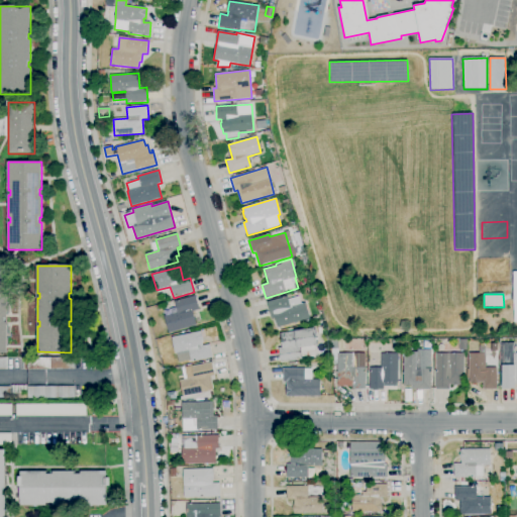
[(169,333),(164,317),(177,313),(174,302),(195,296),(199,309),(192,311),(196,325),(169,333)]
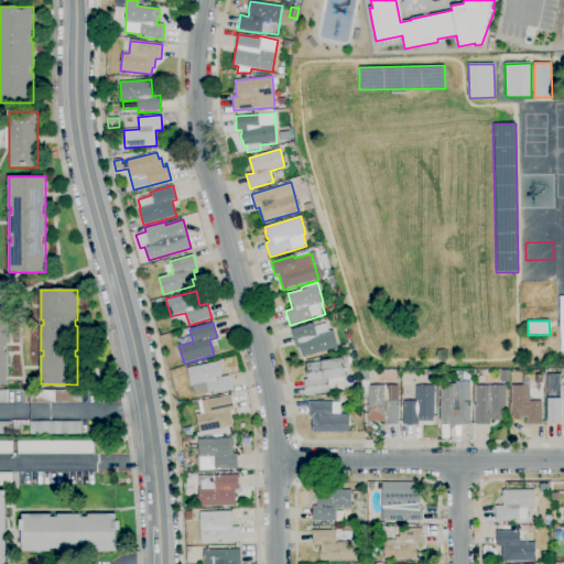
[(305,361),(304,358),(302,358),(299,348),(296,348),(291,329),(313,323),(314,326),(326,323),(328,332),(333,331),(338,347),(310,356),(311,359),(305,361)]
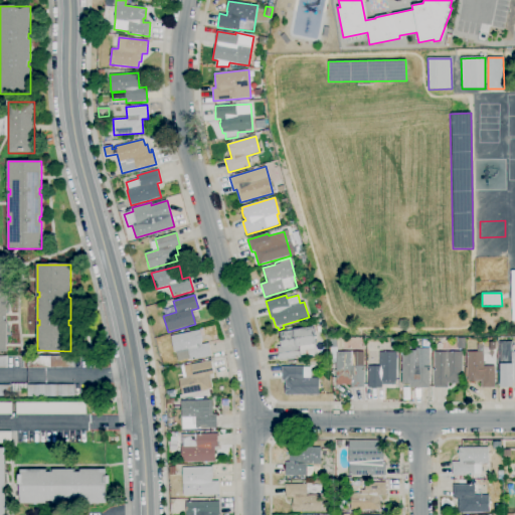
[(280,361),(278,347),(281,346),(279,332),(294,330),(314,327),(317,344),(314,344),(315,350),(306,351),(306,355),(301,356),(301,357),(280,361)]
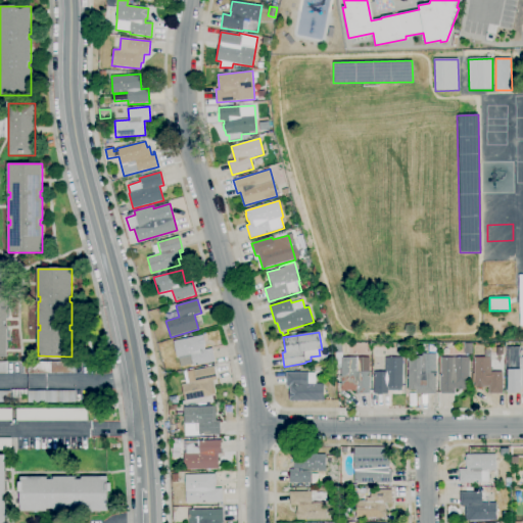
[(193,367),(192,363),(180,365),(179,358),(177,359),(173,341),(203,335),(205,349),(212,348),(215,362),(193,367)]
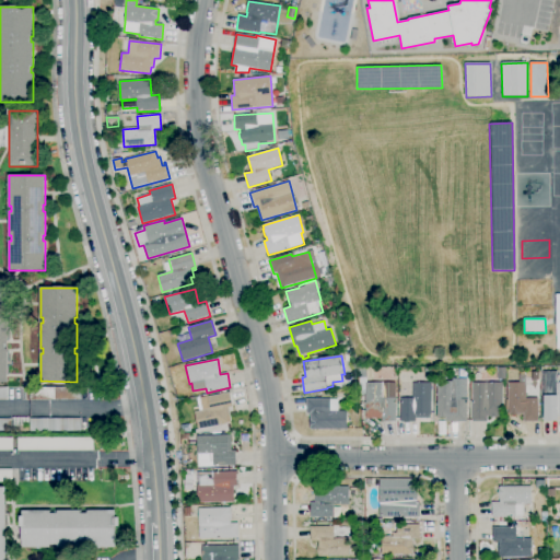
[(396,421),(381,422),(381,418),(365,419),(365,406),(364,406),(364,403),(365,403),(365,394),(360,394),(360,378),(358,378),(358,366),(366,366),(366,368),(373,368),(373,377),(366,377),(366,383),(383,383),(395,383),(396,398),(395,398),(396,421)]
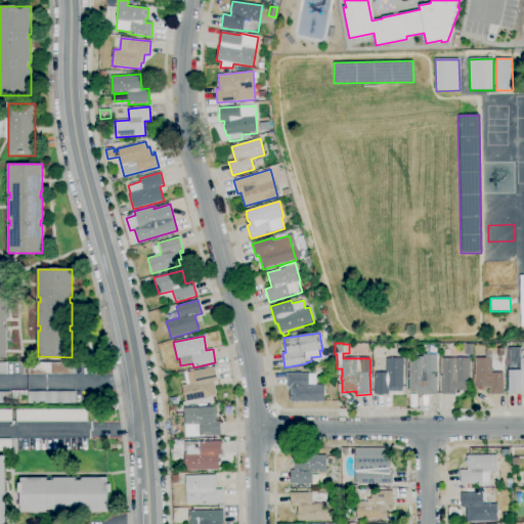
[(404,356),(396,355),(397,345),(404,345),(404,356)]
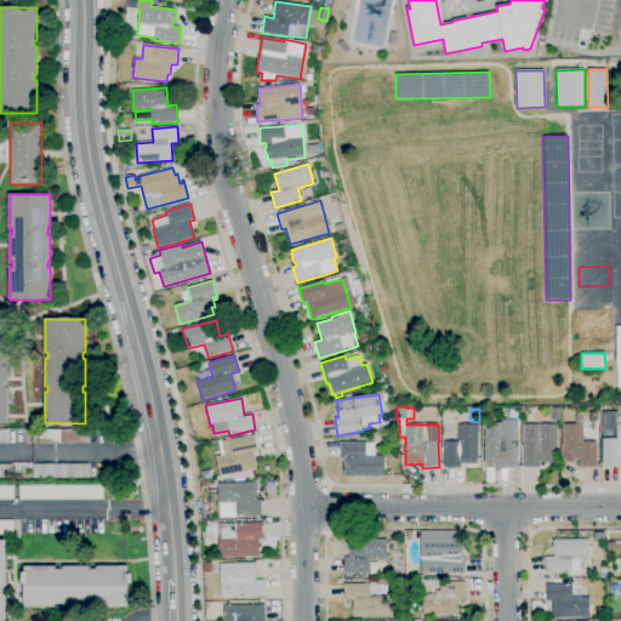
[(560,421),(551,421),(551,409),(560,409),(560,421)]
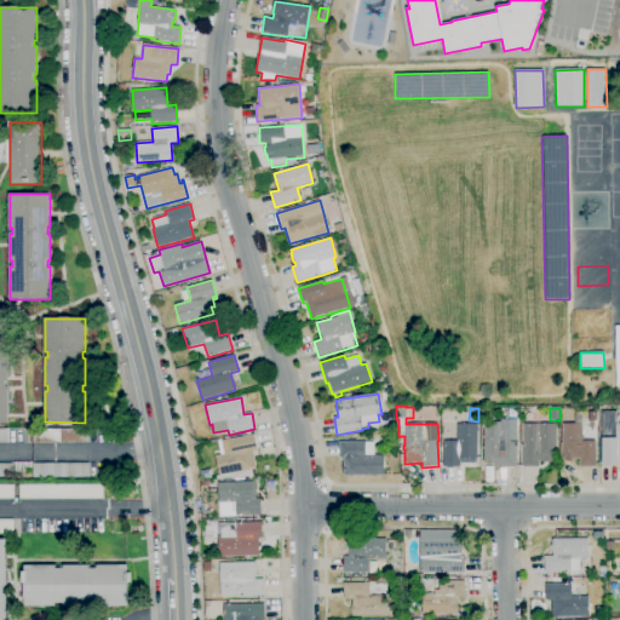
[(494,468),(494,463),(483,463),(483,443),(484,443),(483,423),(500,422),(500,420),(516,419),(517,468),(494,468)]
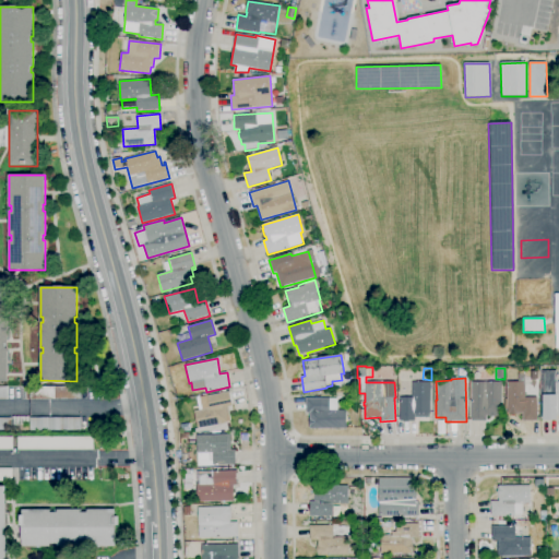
[(415,421),(400,421),(400,397),(412,397),(412,382),(430,382),(430,414),(429,414),(429,417),(415,418),(415,421)]
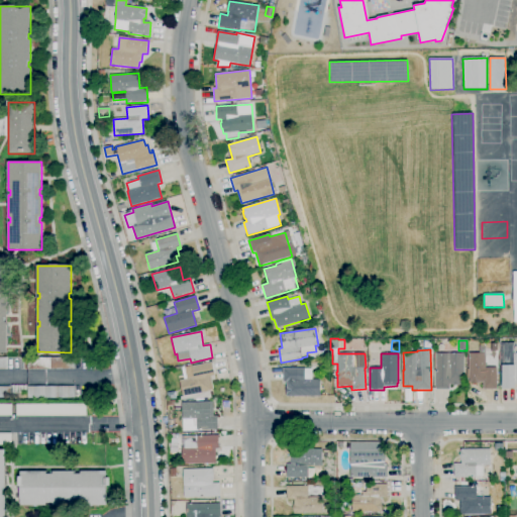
[(449,390),(436,390),(436,353),(463,353),(463,385),(458,385),(458,386),(452,386),(452,385),(449,385),(449,390)]
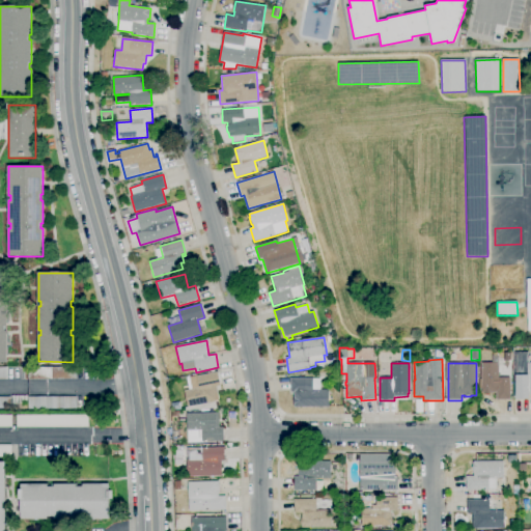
[(510,400),(496,400),(496,393),(494,393),(482,393),(481,363),(499,363),(499,378),(510,378),(510,400)]
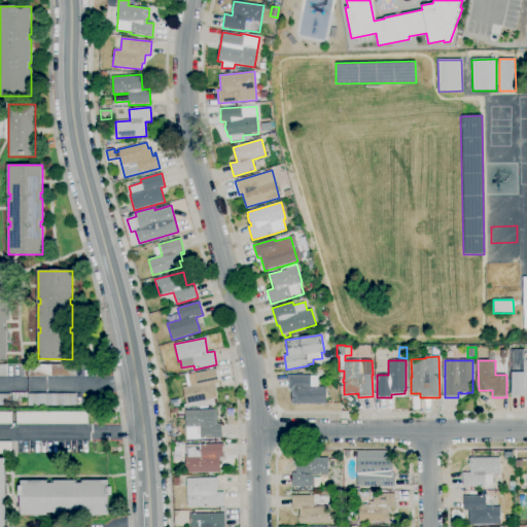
[(526,396),(512,396),(512,390),(512,376),(510,376),(510,373),(523,373),(523,360),(526,360),(526,392),(526,396)]
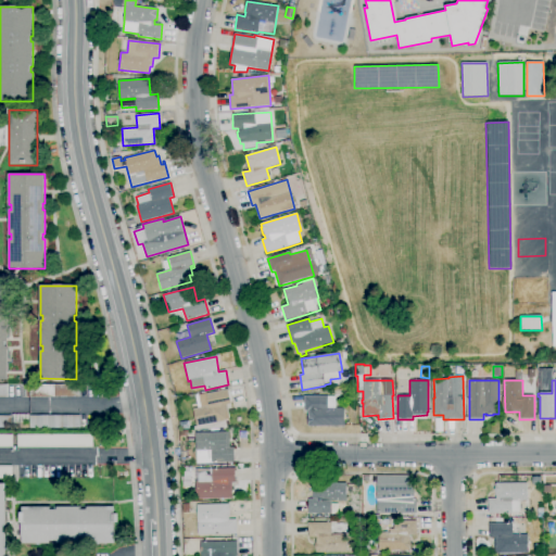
[(79,397),(29,397),(29,384),(79,384),(79,397)]
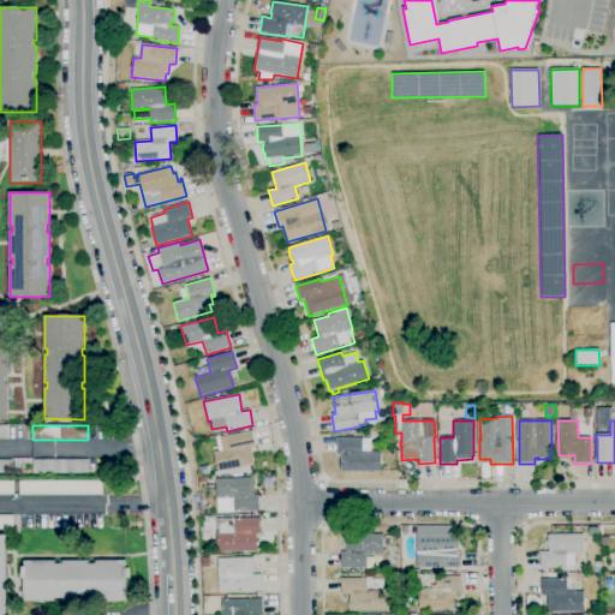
[(218,472),(213,453),(221,451),(219,437),(228,435),(252,431),(252,433),(254,433),(256,445),(256,446),(256,447),(251,448),(254,463),(251,464),(251,466),(218,472)]
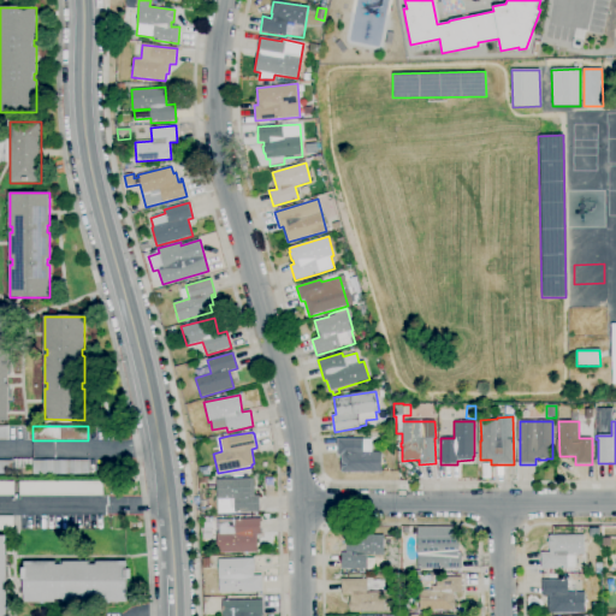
[(381,473),(342,473),(341,455),(337,455),(337,439),(363,439),(372,439),(372,452),(381,452),(381,473)]
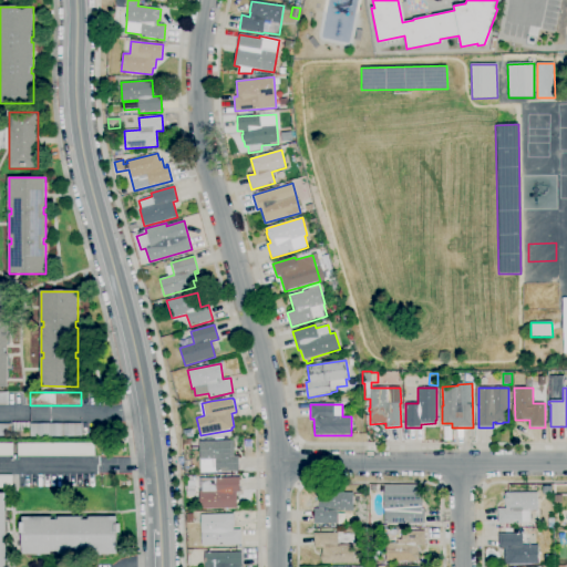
[(11,437),(0,437),(0,424),(11,424),(11,437)]
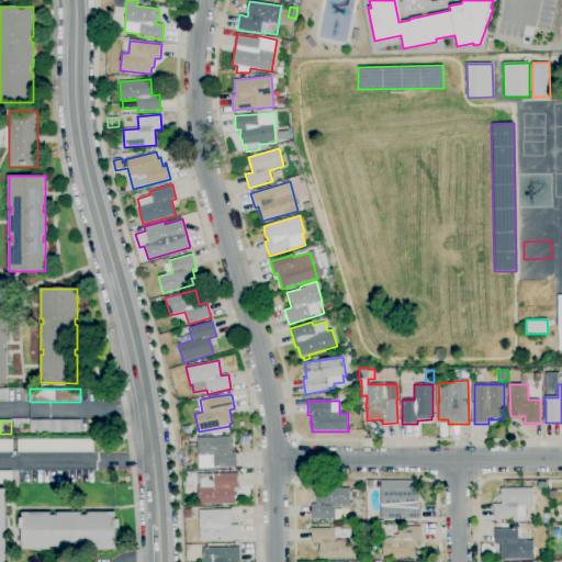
[(80,433),(30,434),(30,420),(80,420),(80,433)]
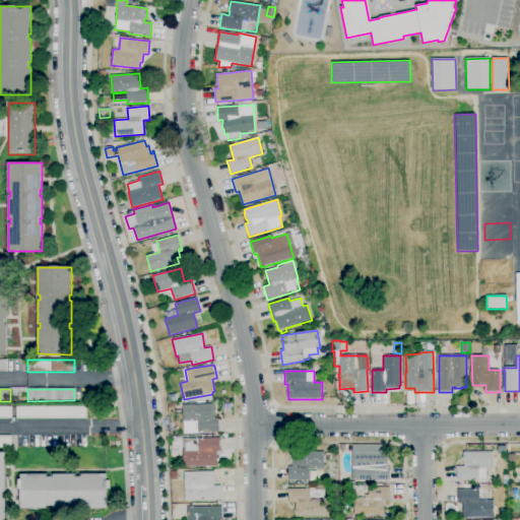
[(184,434),(183,421),(183,405),(214,404),(214,418),(218,418),(219,432),(198,433),(198,434),(184,434)]
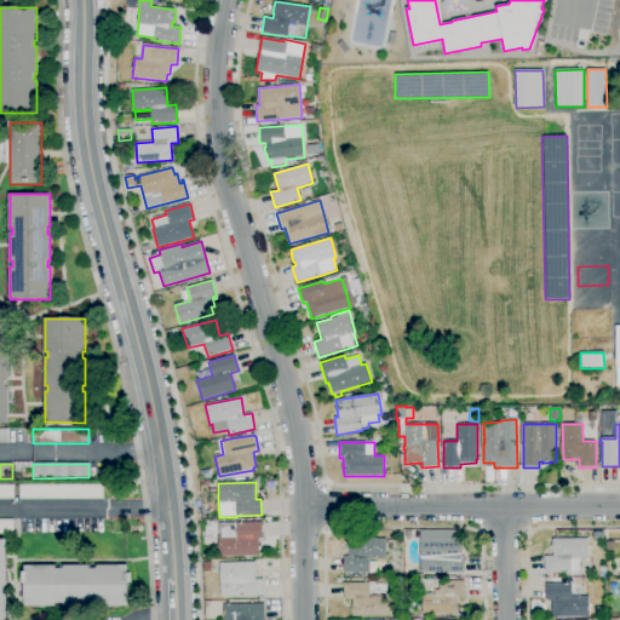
[(103,499),(19,499),(19,484),(103,486),(103,499)]
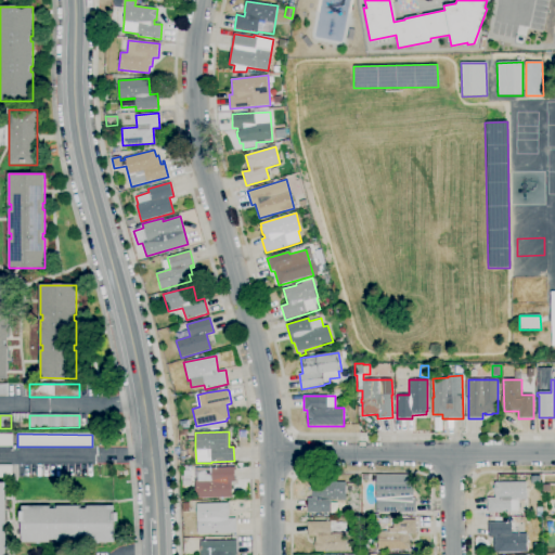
[(12,447),(0,447),(0,435),(12,435),(12,447)]
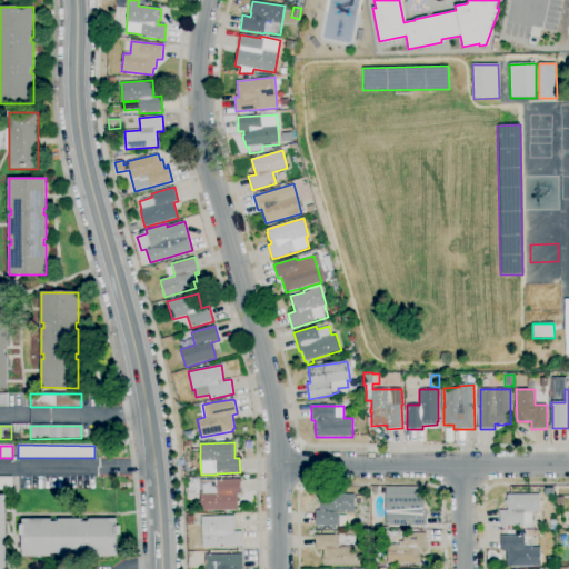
[(12,490),(0,490),(0,477),(12,477),(12,490)]
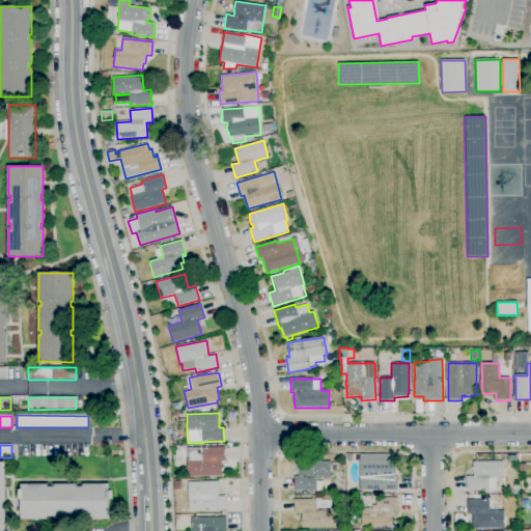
[(187,477),(187,457),(190,457),(190,448),(225,447),(225,462),(222,462),(222,476),(187,477)]
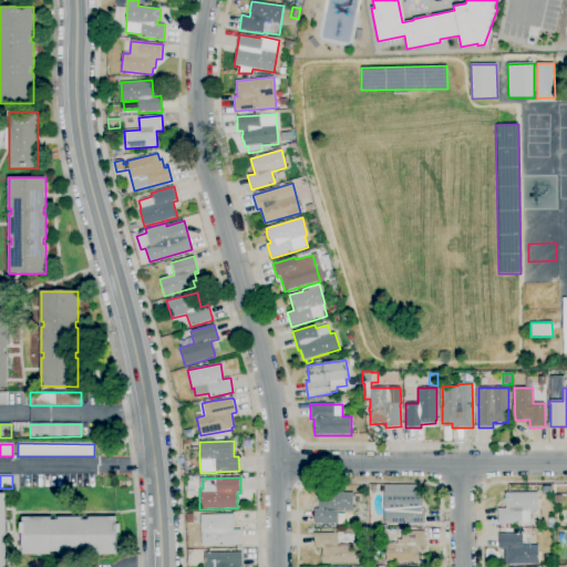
[(425,524),(385,524),(384,485),(423,485),(423,508),(425,508),(425,524)]
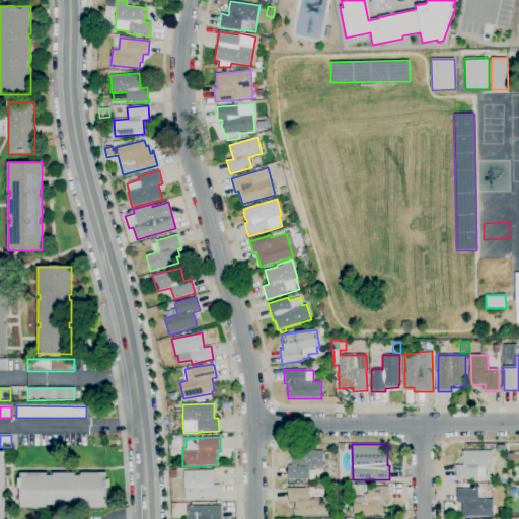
[(309,479),(288,479),(288,466),(292,466),(292,455),(294,455),(294,451),(323,451),(323,468),(309,468),(309,479)]
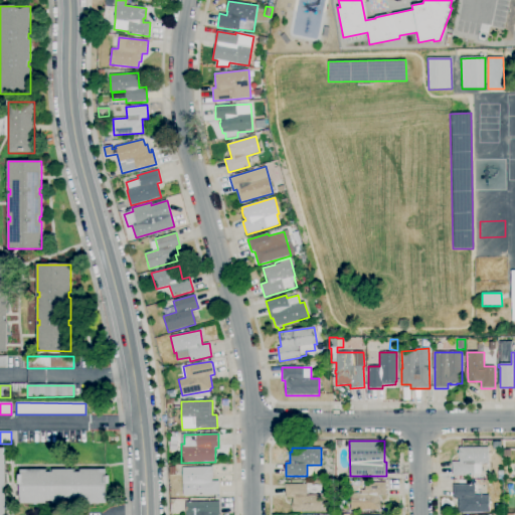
[(475,476),(453,477),(453,462),(460,462),(460,459),(459,459),(459,448),(488,448),(489,465),(482,465),(482,475),(475,475),(475,476)]
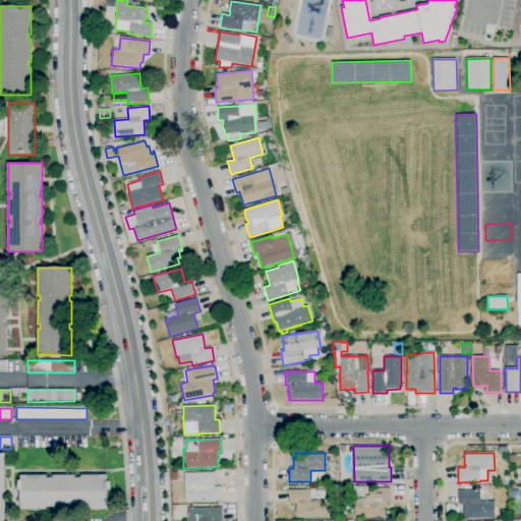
[(185,502),(184,473),(215,472),(215,484),(214,484),(214,486),(222,486),(222,501),(185,502)]
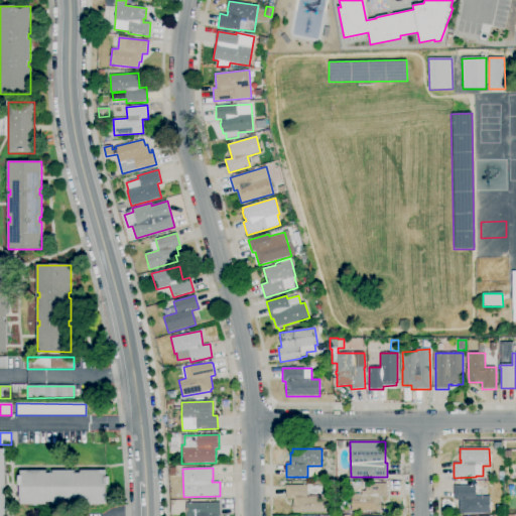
[(106,504),(52,505),(52,502),(46,503),(46,505),(20,505),(20,487),(18,487),(17,477),(21,477),(21,475),(20,475),(20,471),(46,471),(46,473),(52,473),(52,471),(75,471),(75,473),(81,473),(81,471),(106,471),(106,477),(108,477),(108,485),(106,485),(106,504)]
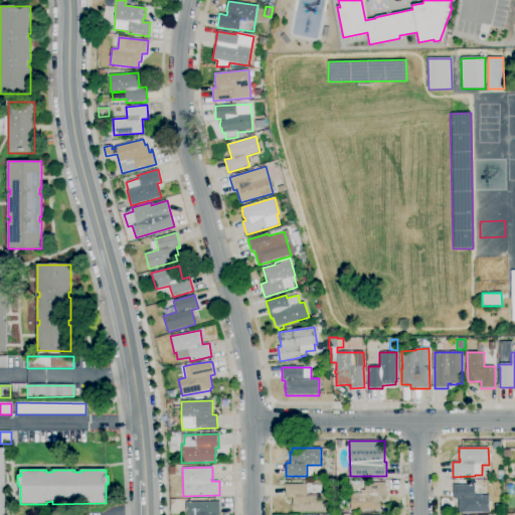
[(380,510),(350,510),(350,493),(361,493),(361,490),(365,490),(365,482),(386,482),(386,496),(379,496),(379,499),(380,499),(380,510)]
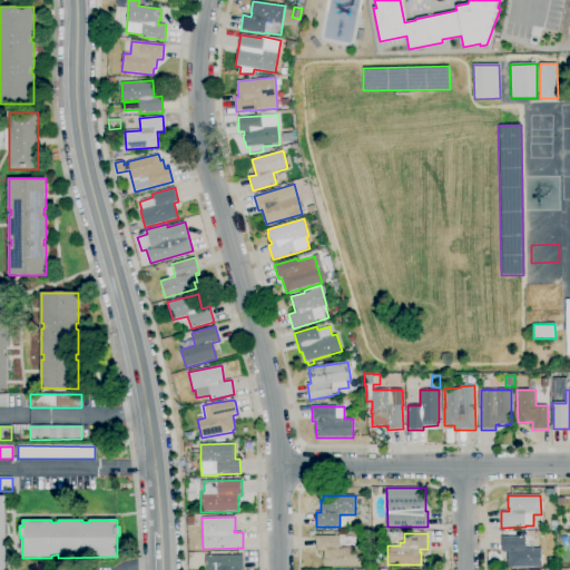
[(323,567),(323,554),(324,554),(324,551),(316,551),(316,536),(341,536),(341,548),(356,548),(356,567),(323,567)]
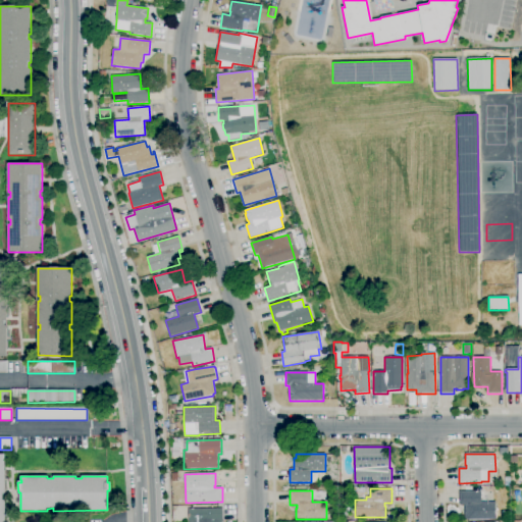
[(464,520),(464,506),(460,506),(459,491),(481,491),(481,503),(496,502),(497,519),(464,520)]
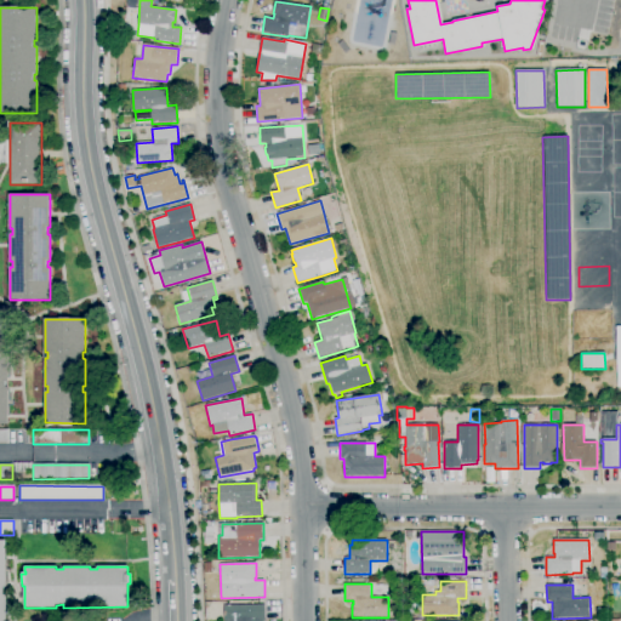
[(224,620),(224,605),(265,604),(265,620),(224,620)]
